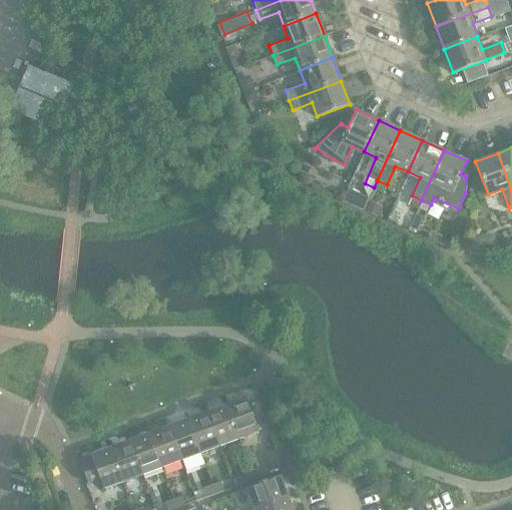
[(350,187),(345,198),(364,205),(368,194),(350,187)]
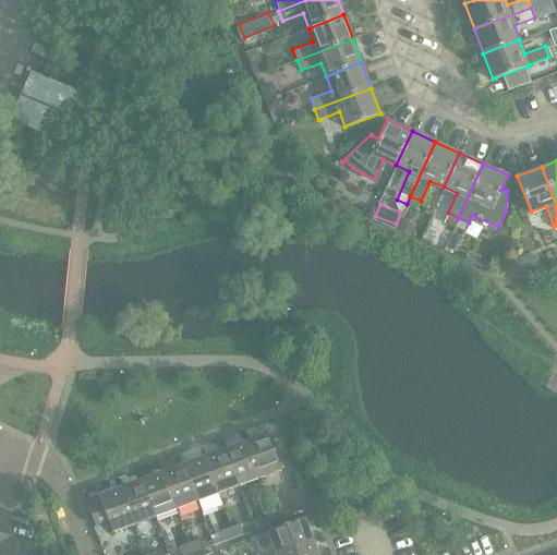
[(267,431),(245,439),(259,477),(280,468),(267,431)]
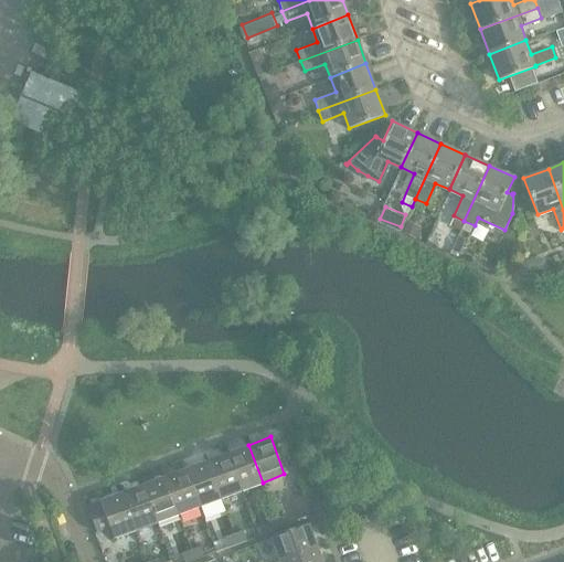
[(241,490),(263,483),(248,445),(227,453),(241,490)]
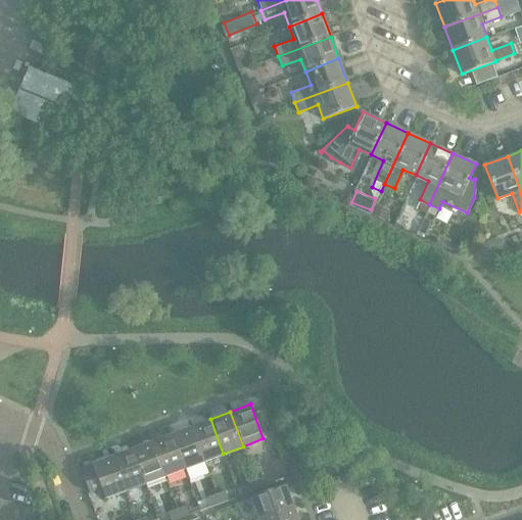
[(210,419),(191,426),(203,461),(223,454),(210,419)]
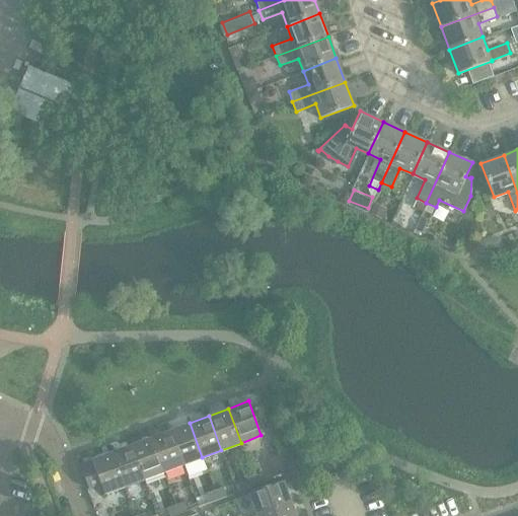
[(202,457),(190,423),(169,430),(182,464),(202,457)]
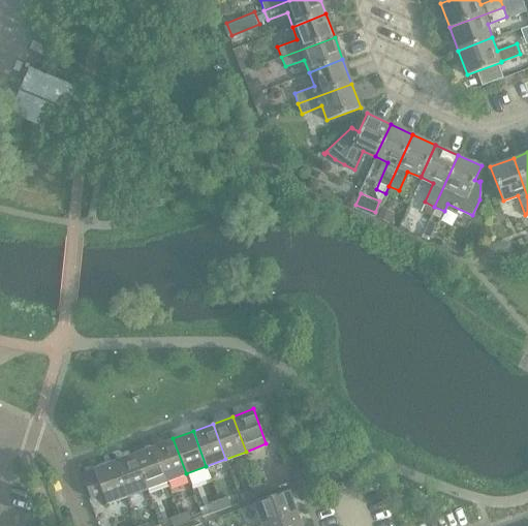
[(173,438),(153,445),(166,481),(186,473),(173,438)]
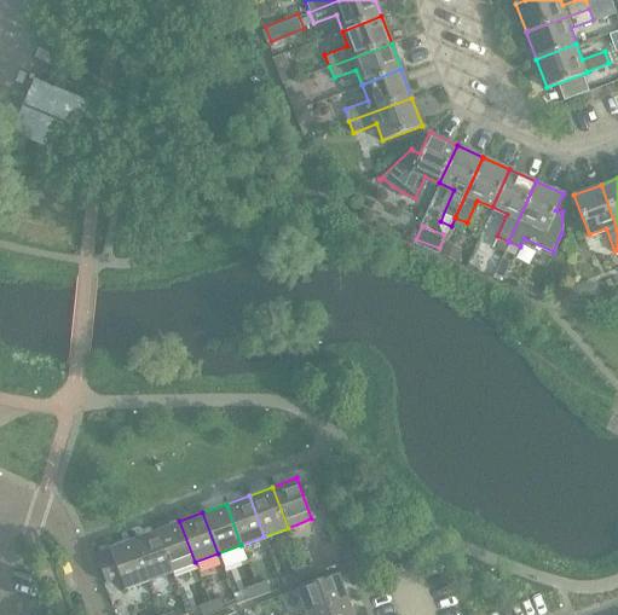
[(195,562),(179,521),(156,529),(172,570),(195,562)]
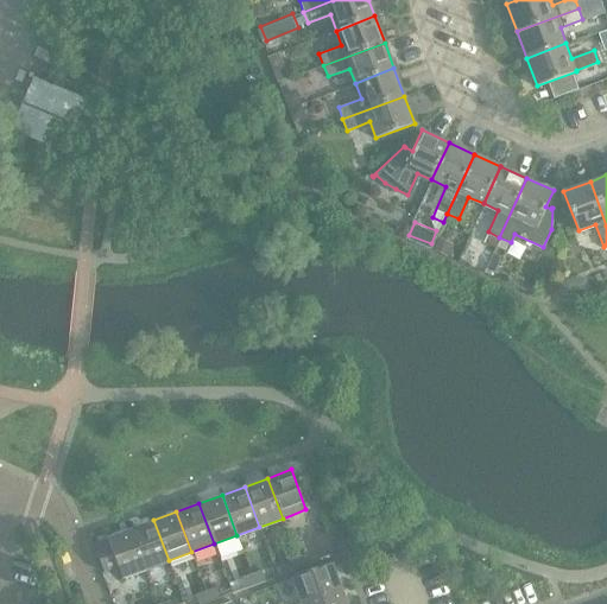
[(153,520),(131,528),(146,568),(169,560),(153,520)]
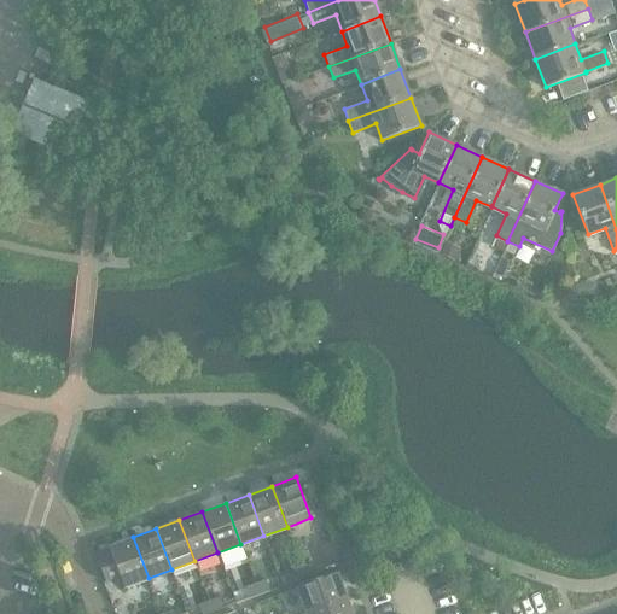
[(149,578),(133,537),(109,547),(110,548),(95,553),(105,580),(120,574),(124,588),(149,578)]
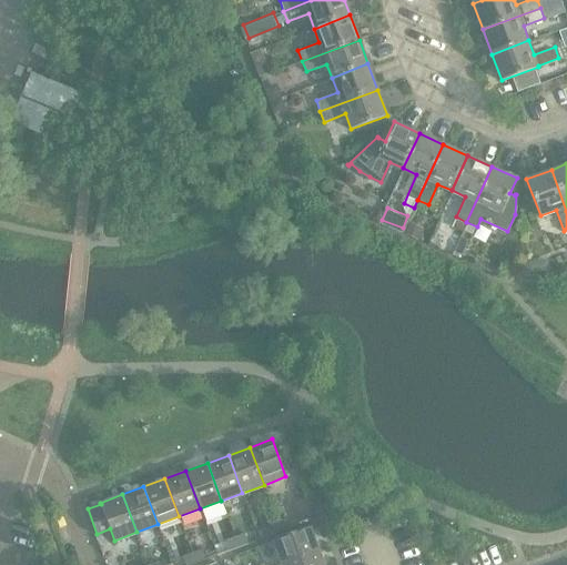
[(286,516),(277,520),(281,530),(290,526),(286,516)]
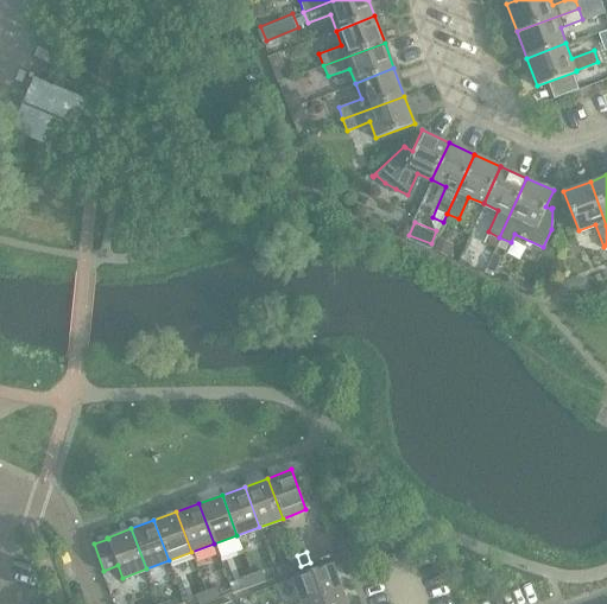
[(301,566),(297,555),(286,559),(290,571),(301,566)]
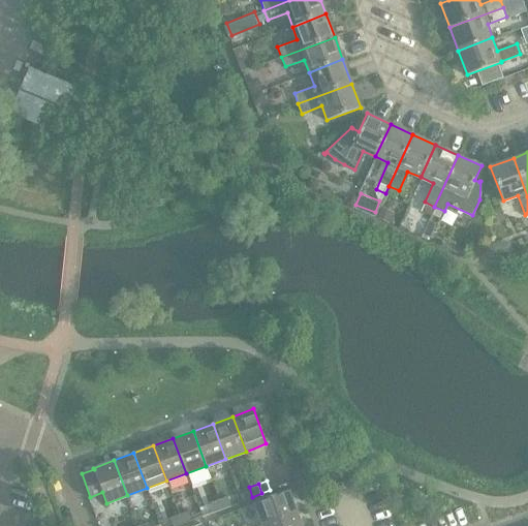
[(261,523),(297,511),(288,490),(253,502),(261,523)]
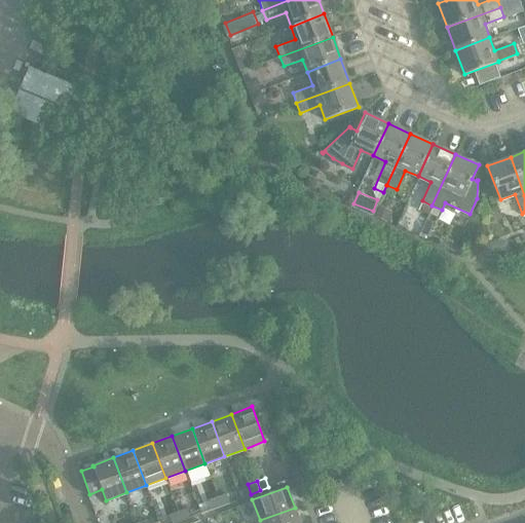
[(220,506),(229,502),(225,492),(217,495),(220,506)]
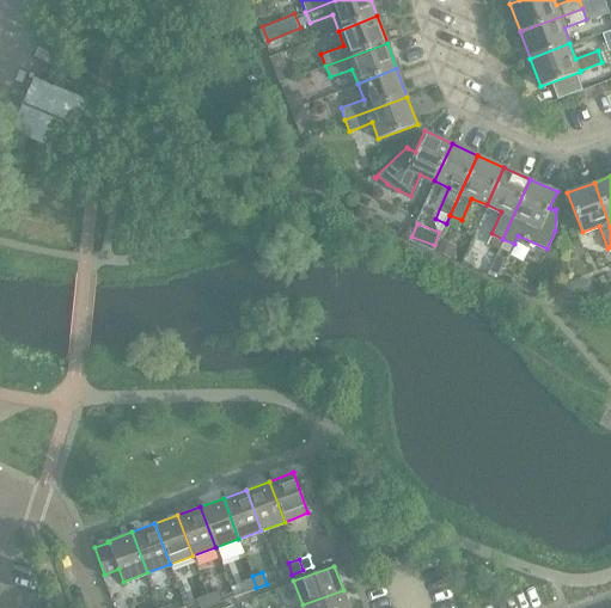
[(256,588),(252,576),(242,581),(246,591),(256,588)]
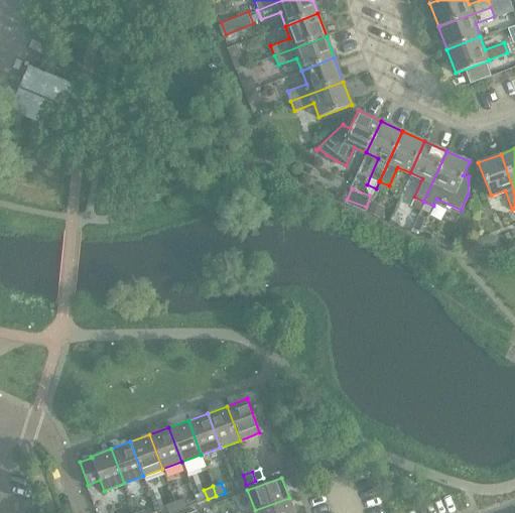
[(177,510),(185,507),(182,497),(173,501),(177,510)]
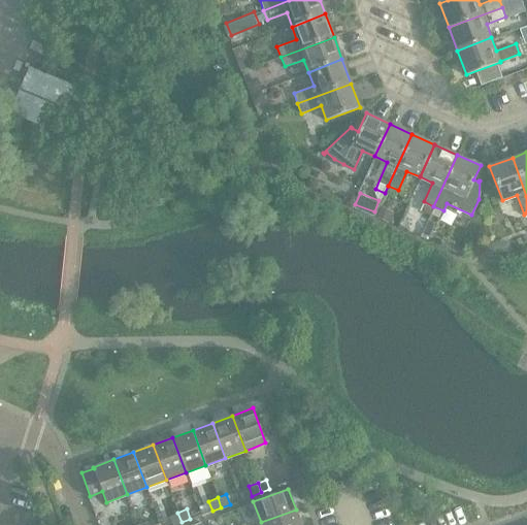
[(301,524),(296,510),(261,522),(261,524),(301,524)]
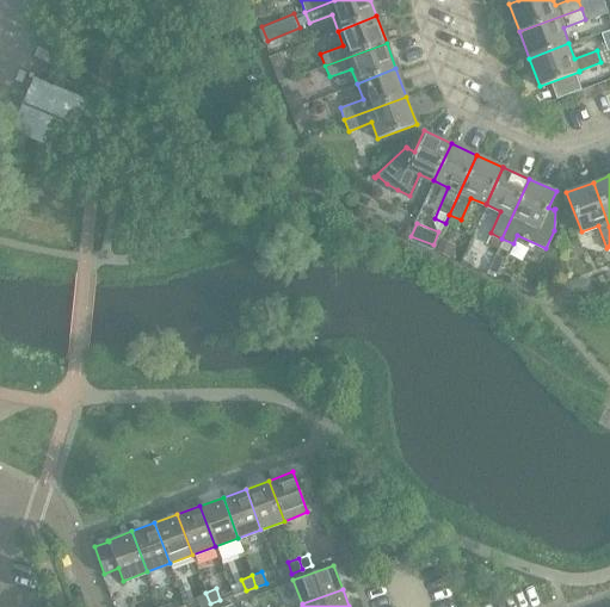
[(199,606),(210,604),(205,593),(196,596),(199,606)]
